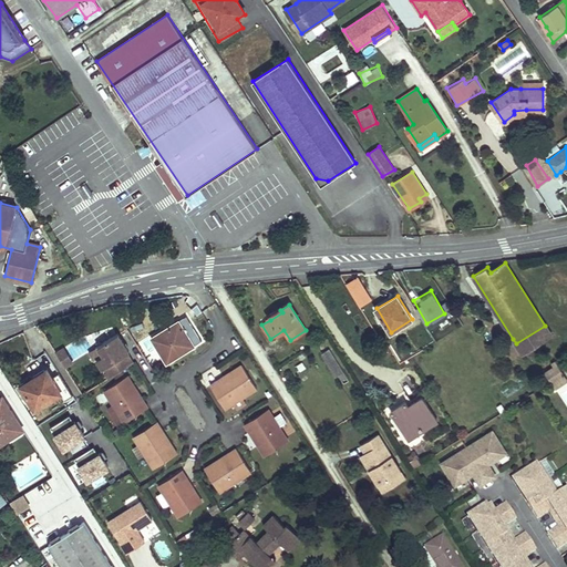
[(280,310),(268,318),(270,320),(282,312),(280,310)]
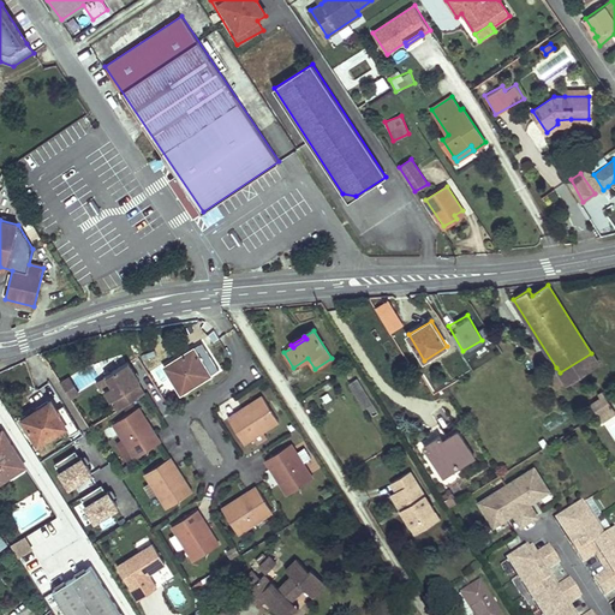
[(213,362),(202,344),(166,366),(174,381),(178,378),(185,390),(210,375),(219,370),(213,362)]
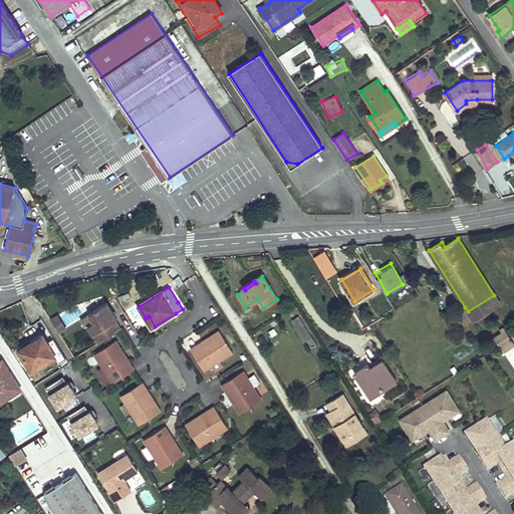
[(378,317),(394,309),(384,292),(369,300),(378,317)]
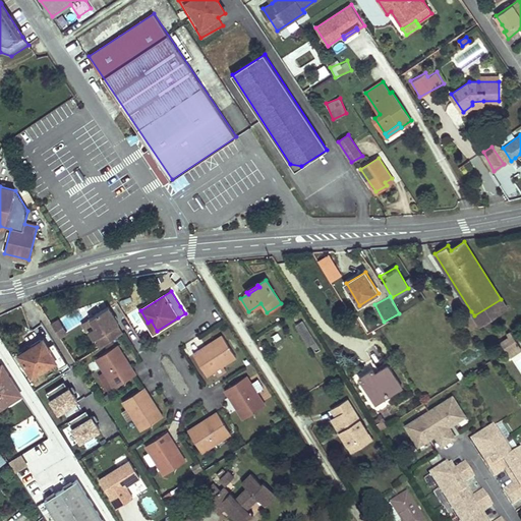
[(501,299),(474,315),(479,324),(480,325),(507,308),(501,299)]
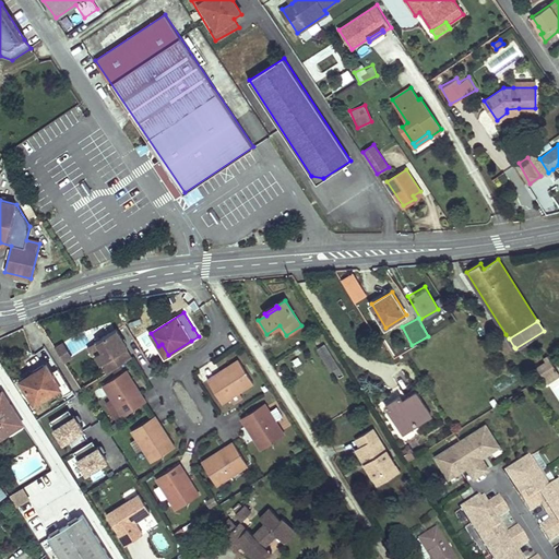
[(128,347),(117,329),(97,341),(103,349),(96,353),(107,372),(131,357),(126,348),(128,347)]
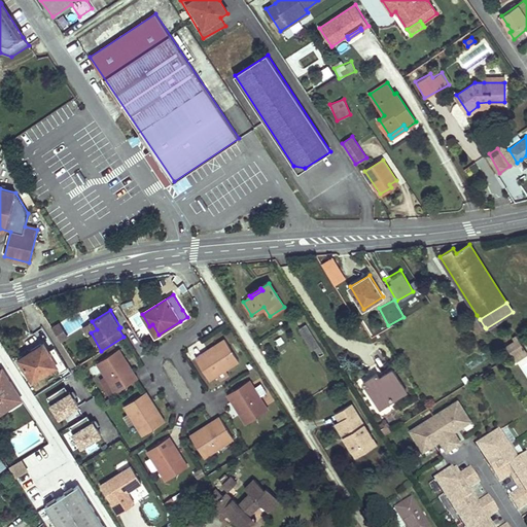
[(477,315),(469,319),(478,331),(485,327),(480,319),(477,315)]
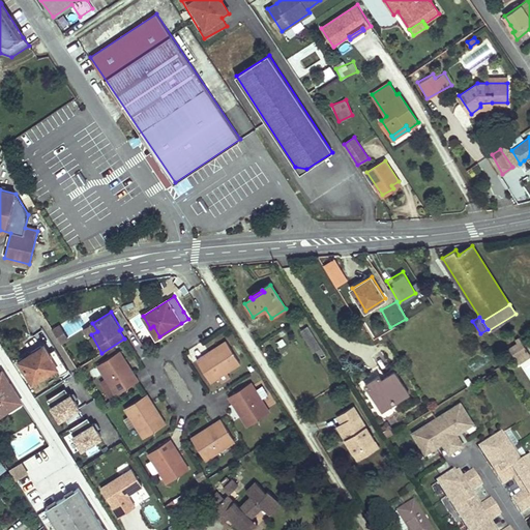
[(159,336),(153,326),(150,328),(156,339),(159,336)]
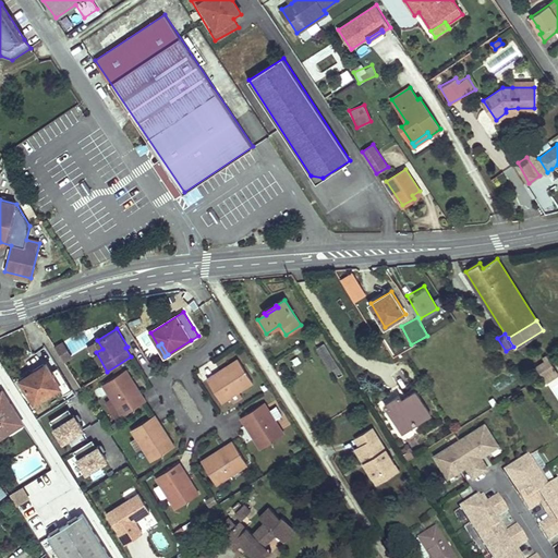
[(325,343),(318,349),(331,371),(334,368),(337,374),(341,370),(325,343)]
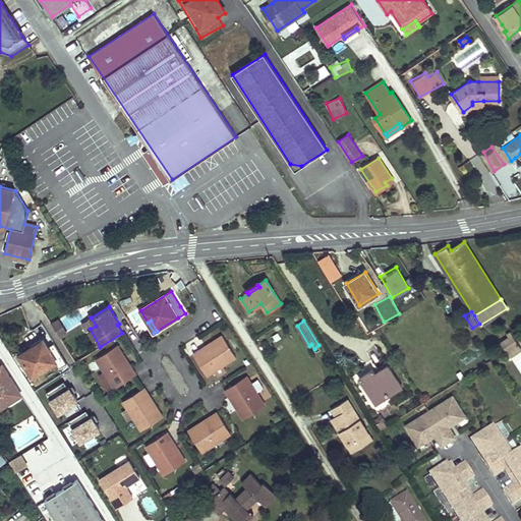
[(60,337),(67,334),(62,322),(55,325),(60,337)]
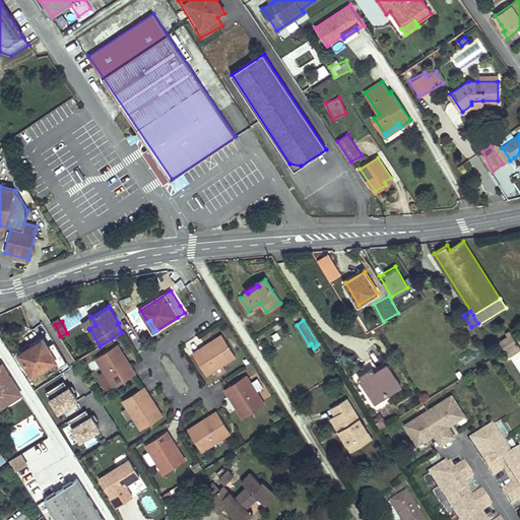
[(235,358),(221,335),(219,337),(222,341),(202,352),(200,349),(192,353),(205,376),(235,358)]
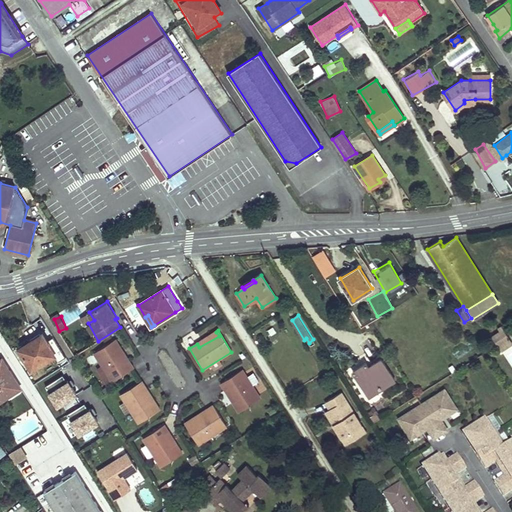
[(219,336),(216,332),(197,344),(199,347),(219,336)]
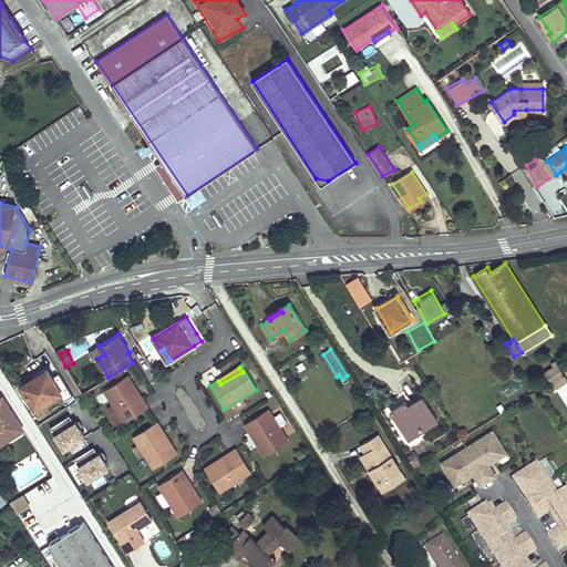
[(40,381),(24,390),(34,406),(60,391),(64,398),(72,393),(58,371),(50,375),(47,369),(37,375),(40,381)]
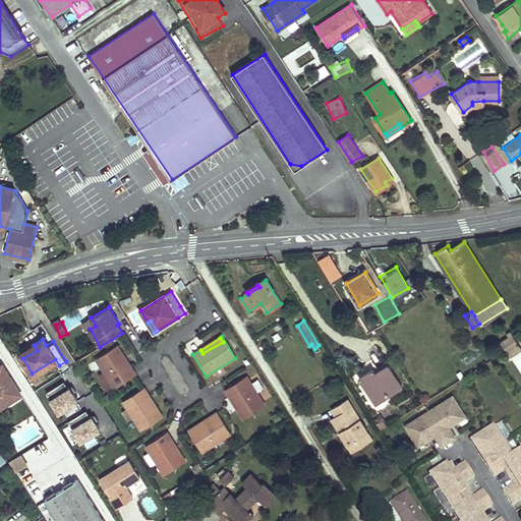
[(506,342),(509,355),(520,352),(517,340),(506,342)]
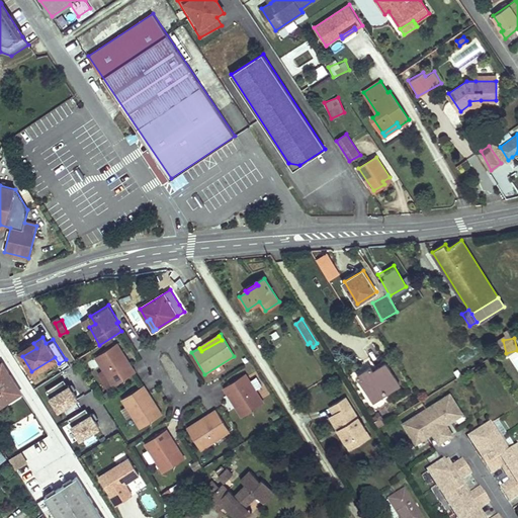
[(36,348),(33,343),(19,352),(22,356),(36,348)]
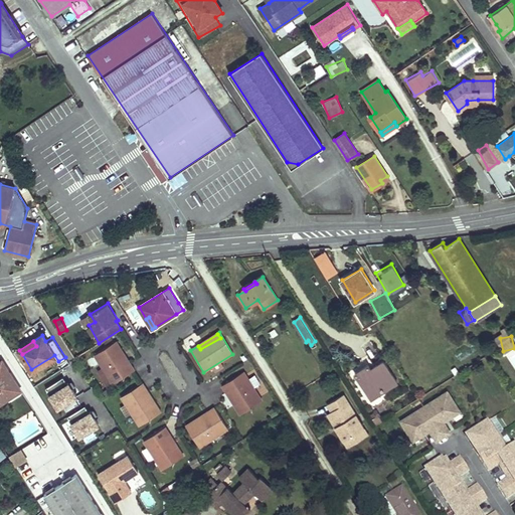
[(95,355),(114,383),(135,370),(130,362),(126,365),(119,353),(122,350),(116,341),(95,355)]
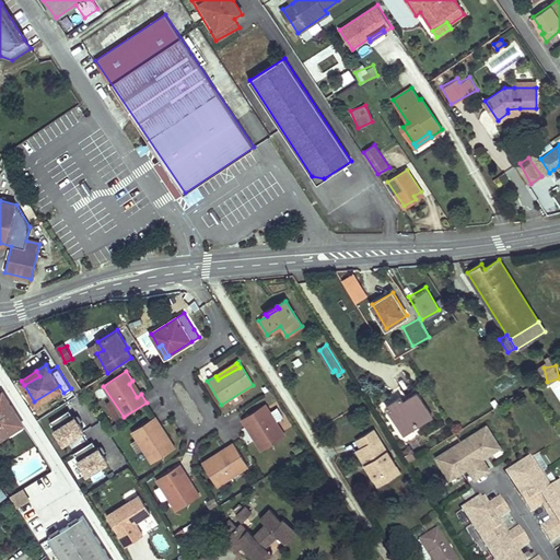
[(141,394),(132,381),(129,384),(137,397),(141,394)]
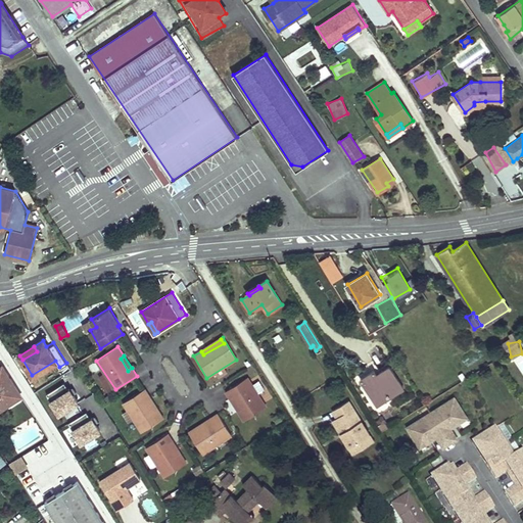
[(18,390),(2,367),(0,368),(0,409),(8,405),(4,399),(18,390)]
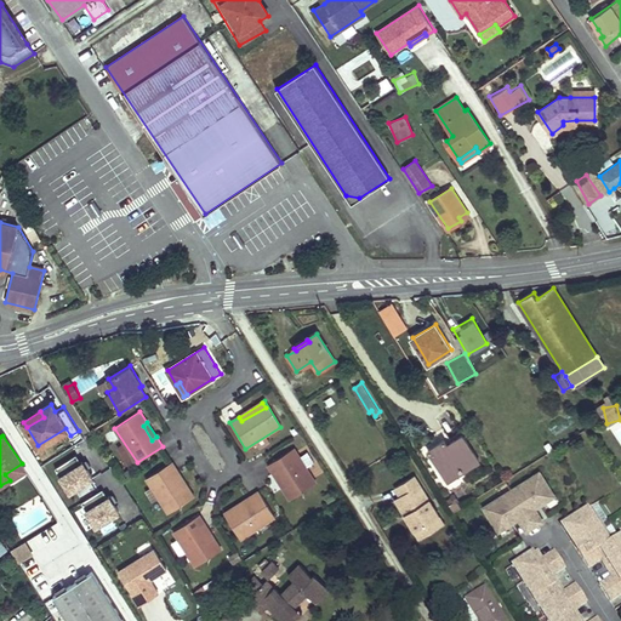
[(444,440),(428,449),(448,480),(478,461),(462,436),(448,445),(444,440)]
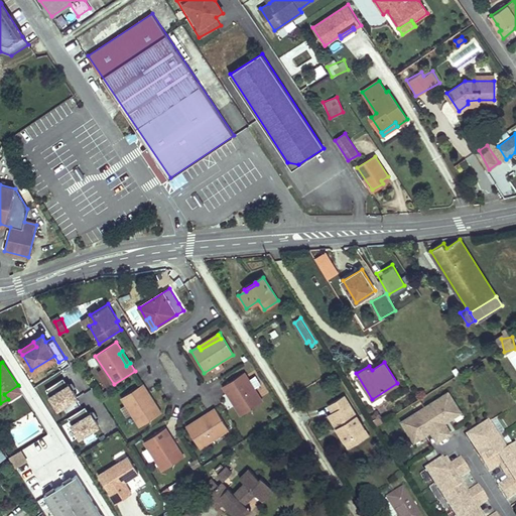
[(244,373),(222,386),(227,393),(231,391),(238,403),(234,406),(240,415),(262,402),(244,373)]
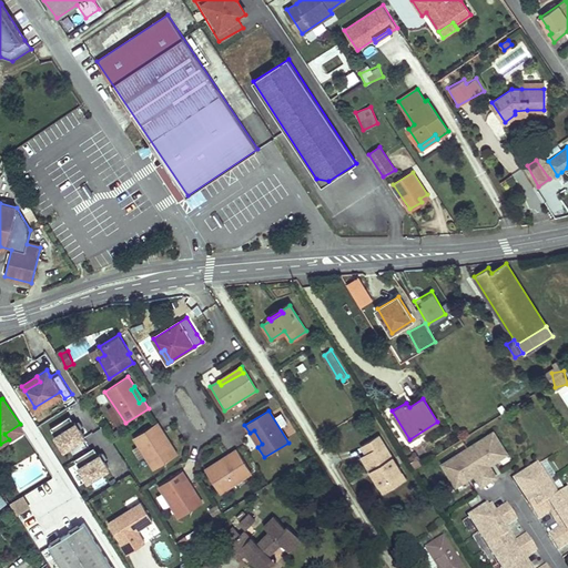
[(61,450),(84,437),(71,415),(48,428),(61,450)]
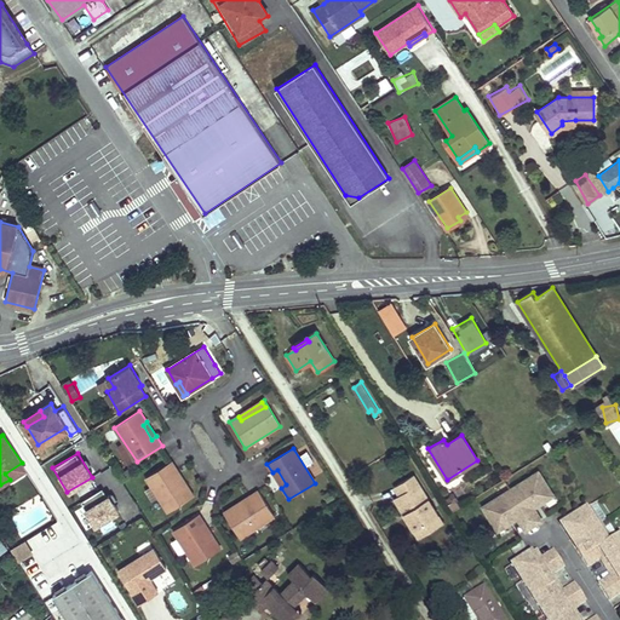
[(178,470),(172,460),(147,477),(168,512),(195,495),(188,484),(183,487),(173,472),(178,470)]
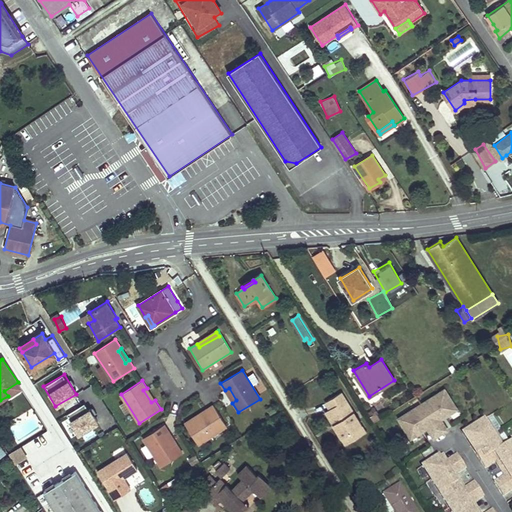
[(21,387),(18,382),(4,391),(8,396),(21,387)]
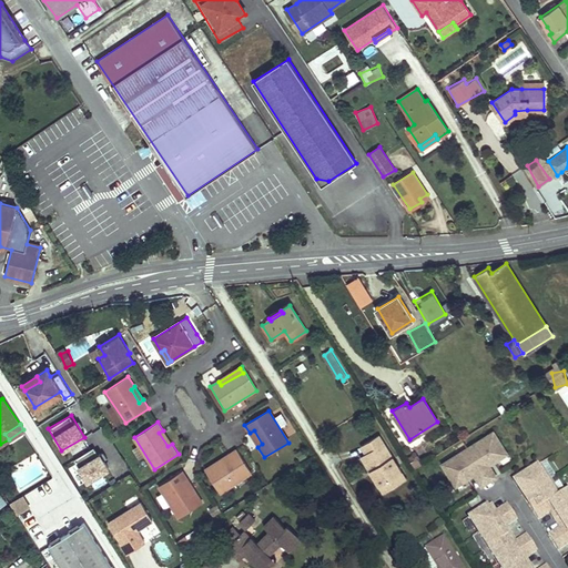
[(172,444),(163,430),(159,433),(168,446),(172,444)]
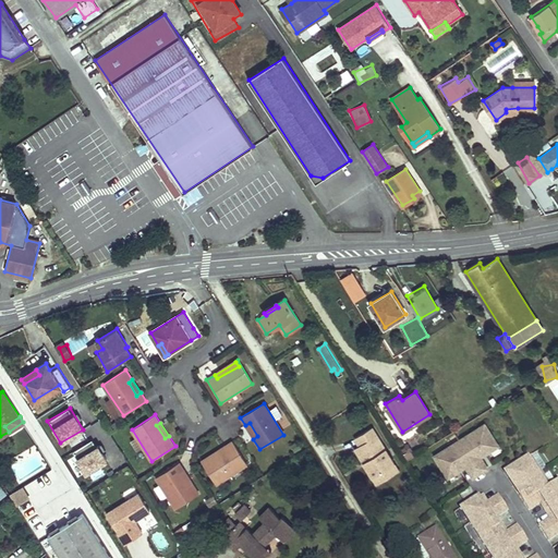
[(250,423),(245,425),(253,439),(257,436),(250,423)]
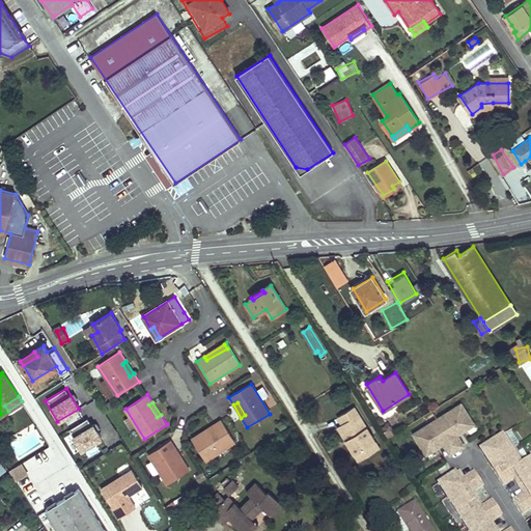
[(460,403),(438,419),(457,450),(464,446),(457,436),(455,432),(463,428),(467,429),(474,424),(460,403)]
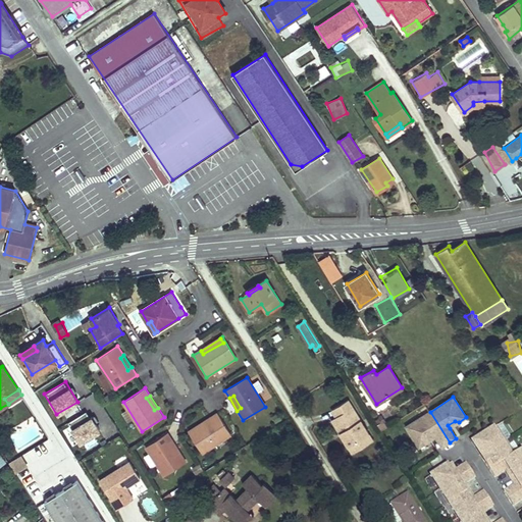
[(332,420),(349,447),(369,434),(348,401),(332,410),(336,417),(332,420)]
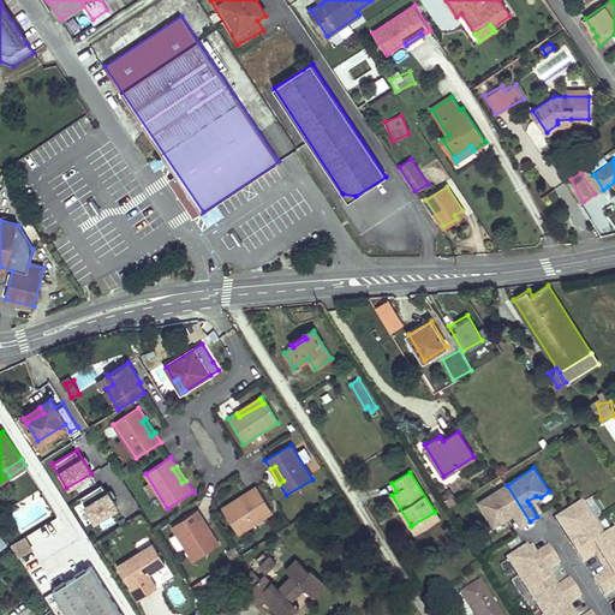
[(94,523),(118,508),(102,483),(78,497),(94,523)]
